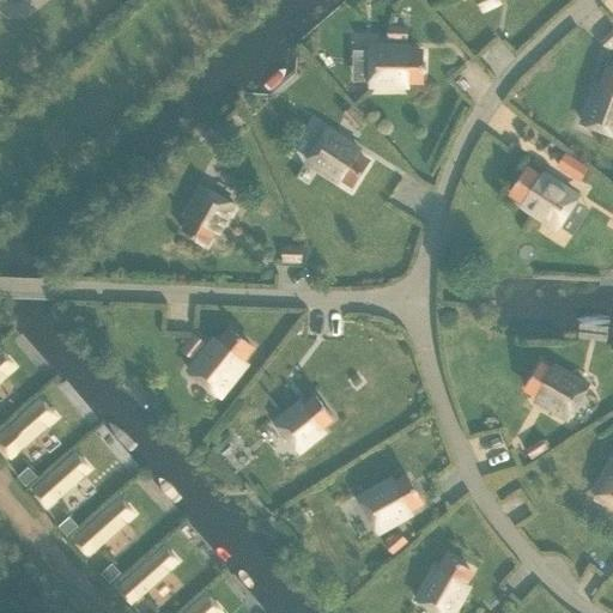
[(95,0),(105,11),(117,0),(95,0)]
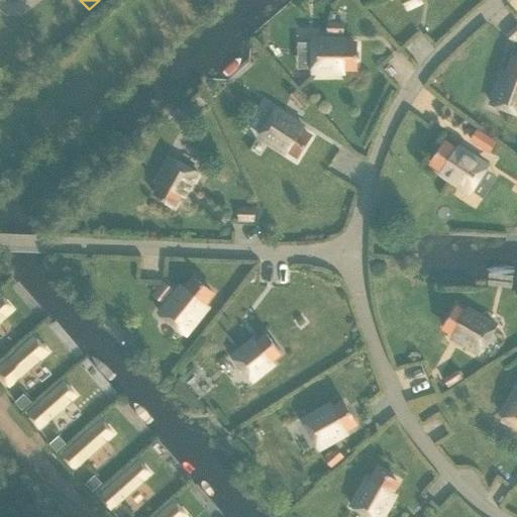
[(420,0),(401,0),(406,11),(422,4),(420,0)]
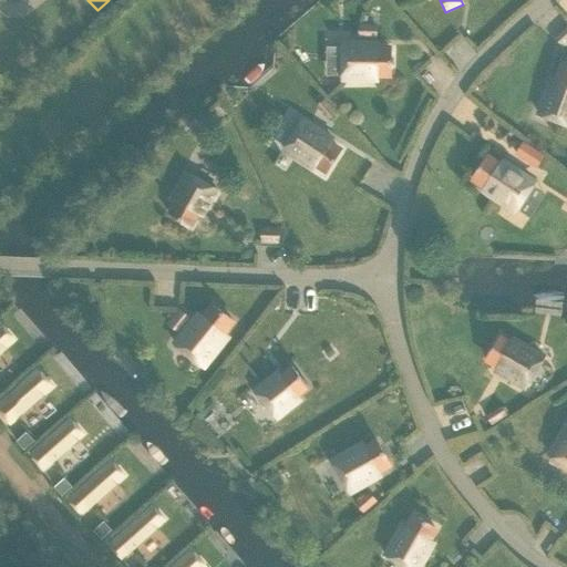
[(357,24),(357,39),(377,39),(377,23),(357,24)]
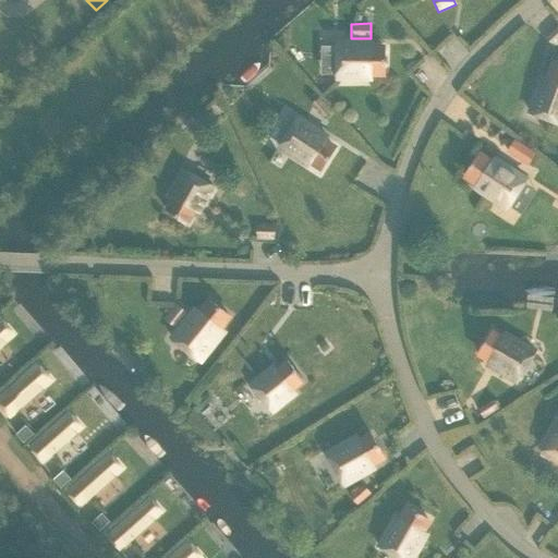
[(557,25),(545,36),(554,47),(557,43),(557,25)]
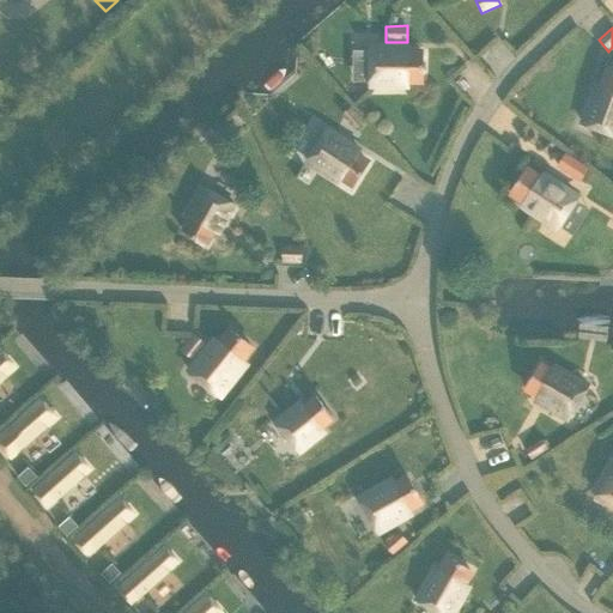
[(423,54),(398,54),(398,48),(370,47),(369,85),(407,85),(407,79),(423,79),(423,54)]
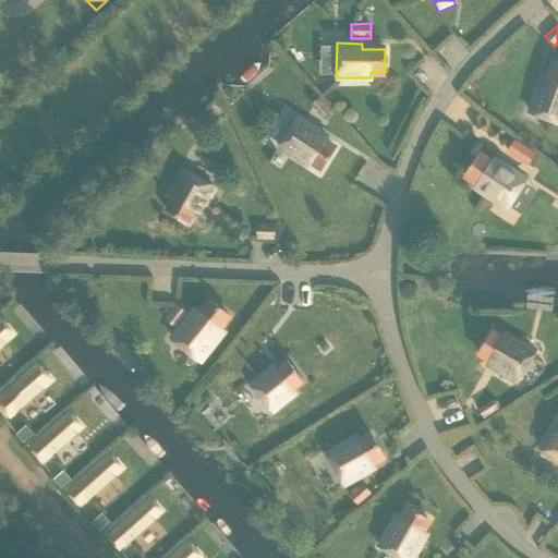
[(557,65),(554,64),(545,88),(541,86),(530,112),(557,122),(557,65)]
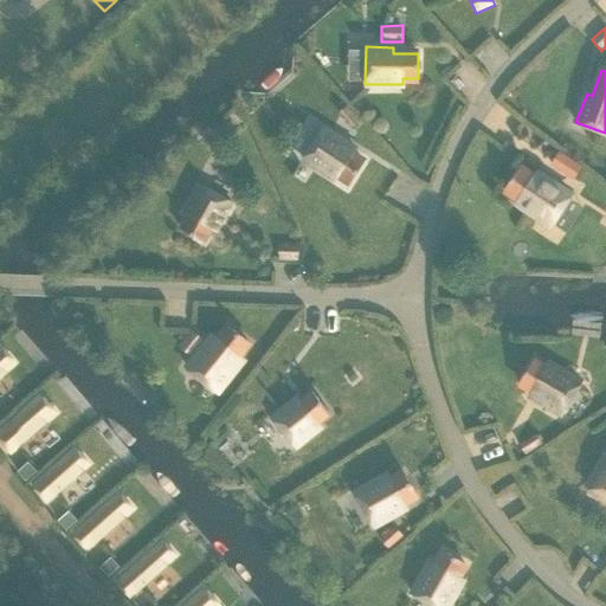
[(345,131),(359,118),(347,105),(333,118),(345,131)]
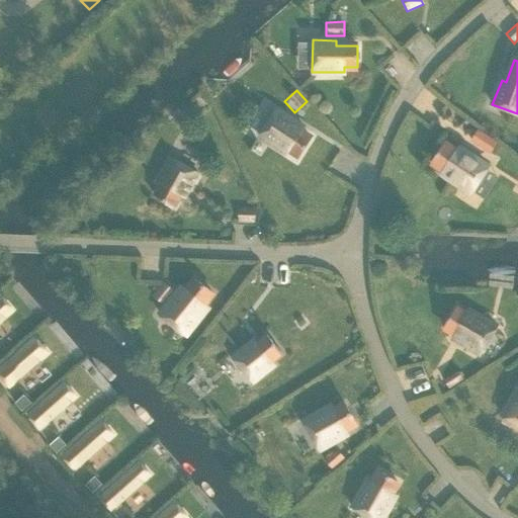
[(311,138),(292,126),(295,121),(275,109),(259,136),(286,154),(288,149),(299,156),(311,138)]
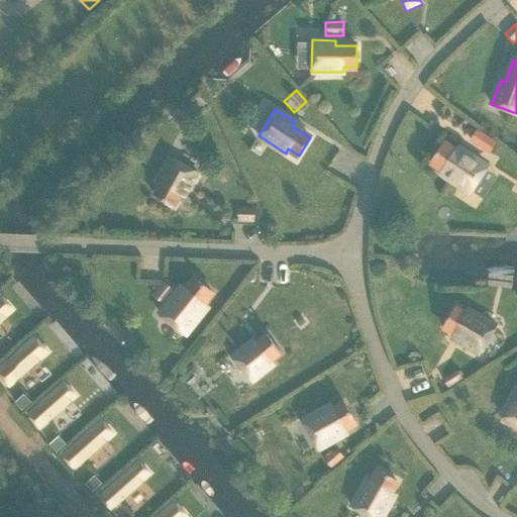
[(492,141),(479,131),(472,140),(485,150),(492,141)]
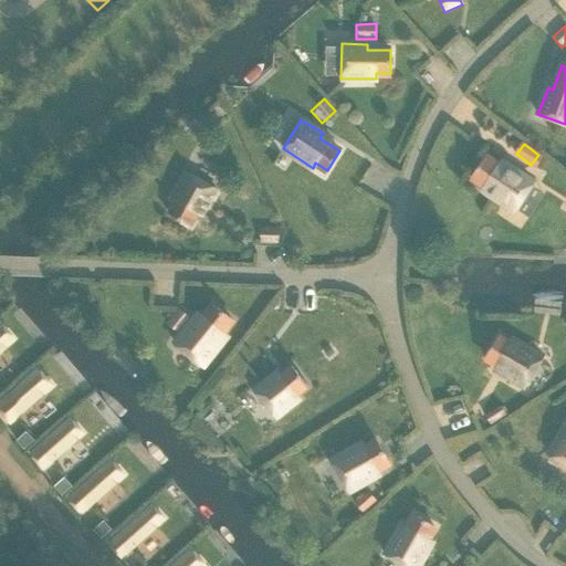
[(509,166),(505,170),(484,157),(472,177),(484,185),(482,189),(514,211),(533,181),(509,166)]
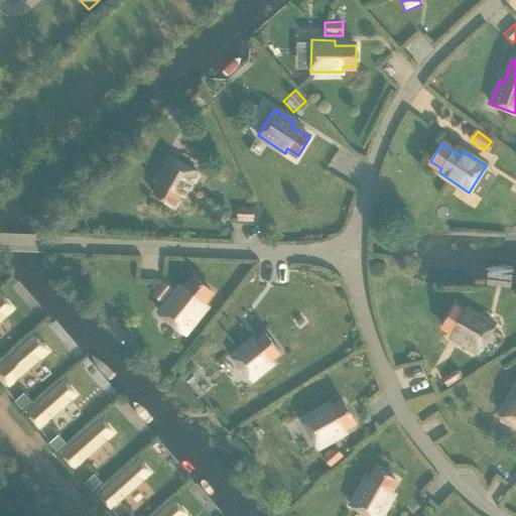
[(184,186),(187,188),(197,172),(170,157),(156,180),(160,182),(153,194),(173,206),(184,186)]
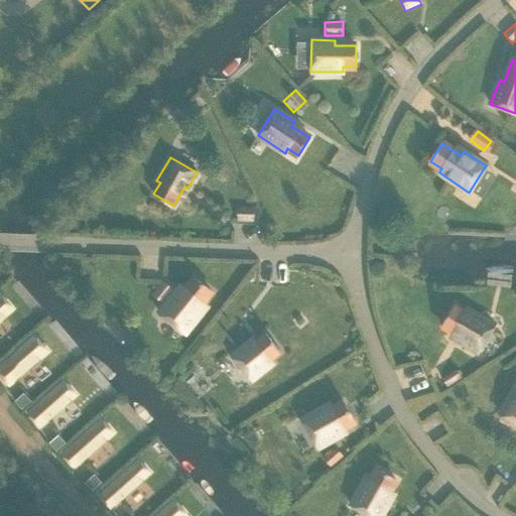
[(253,224),(254,207),(236,206),(236,223),(253,224)]
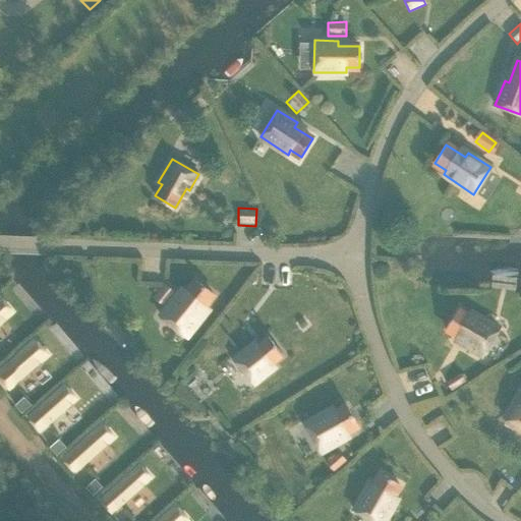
[(196,281),(181,299),(177,295),(161,316),(185,336),(208,308),(204,305),(213,294),(196,281)]
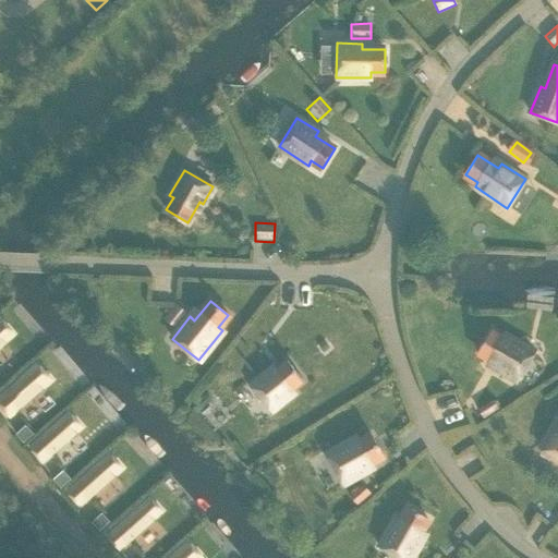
[(185,314),(174,305),(162,319),(172,328),(185,314)]
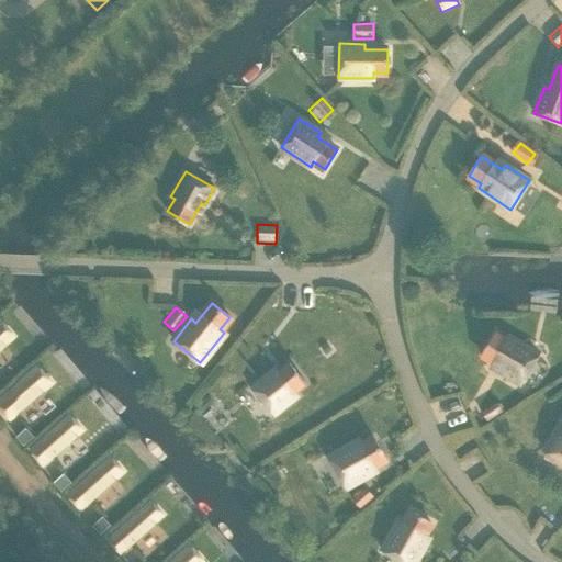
[(0,407),(64,356),(24,311),(0,330),(0,407)]
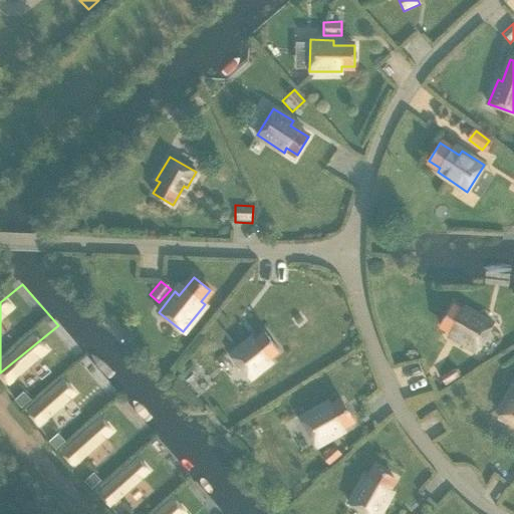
[(441,324),(459,334),(457,339),(477,350),(493,323),(465,307),(462,312),(452,306),(441,324)]
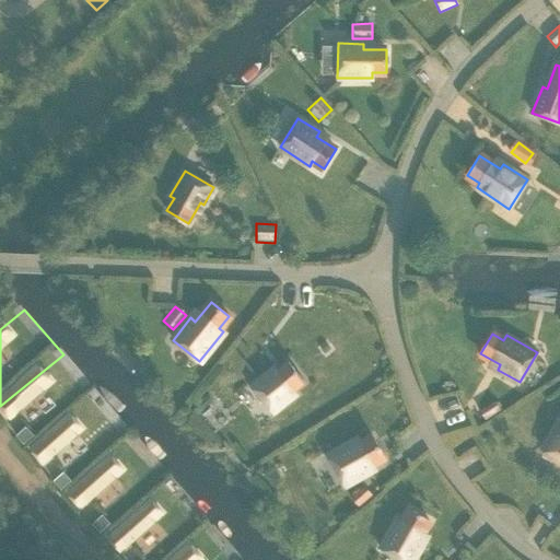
[(102,399),(63,354),(0,406),(0,415),(35,454),(102,399)]
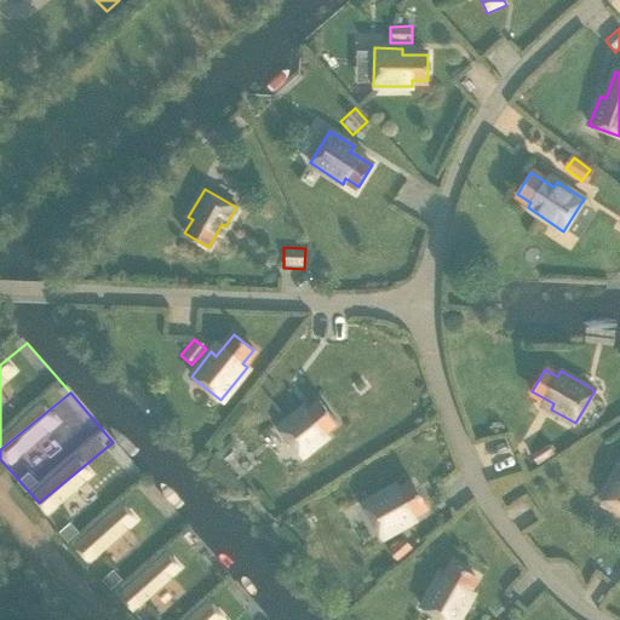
[(298,418),(296,414),(279,428),(302,457),(327,436),(325,432),(337,423),(320,401),(298,418)]
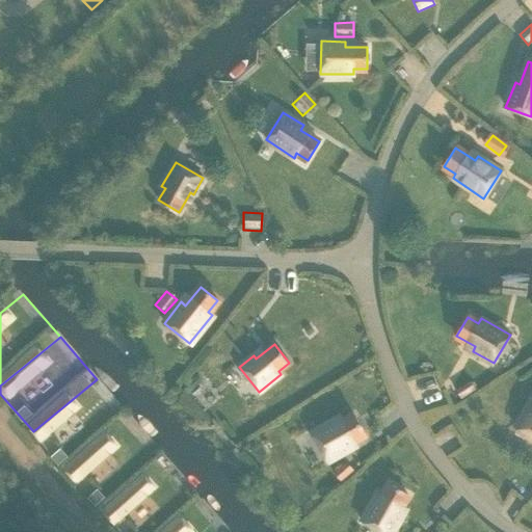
[(134,421),(97,379),(33,431),(70,474),(134,421)]
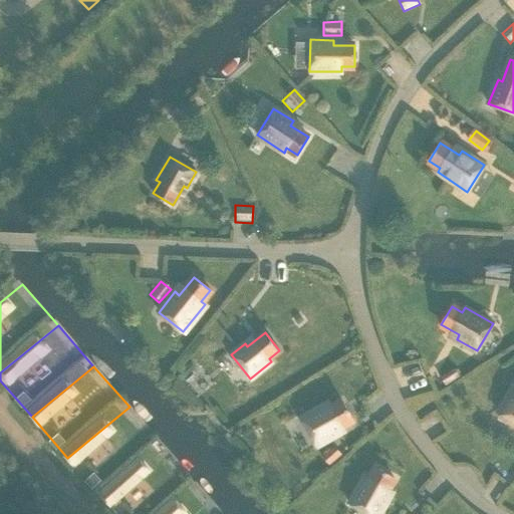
[(460,378),(454,368),(440,378),(446,388),(460,378)]
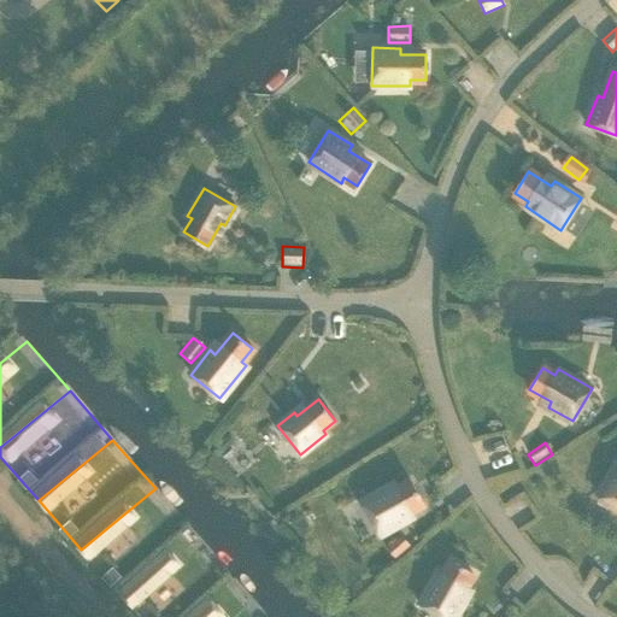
[(616,462),(598,495),(616,506),(616,462)]
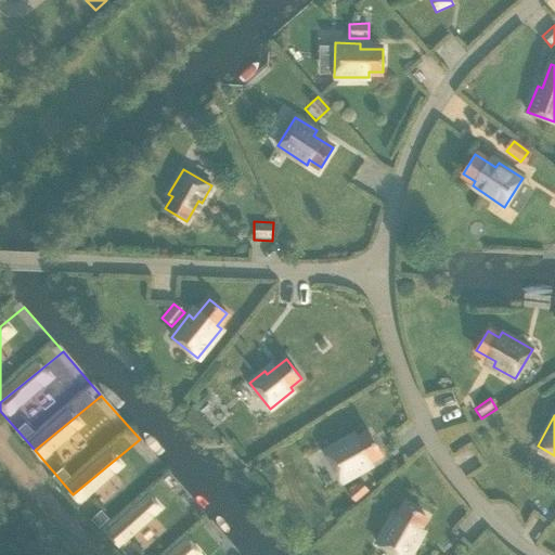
[(363,468),(361,464),(381,453),(370,433),(358,439),(356,435),(325,452),(341,481),(363,468)]
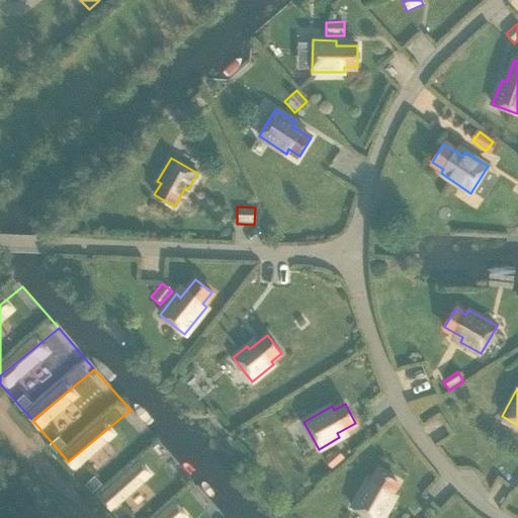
[(166,451),(131,410),(68,461),(104,503),(166,451)]
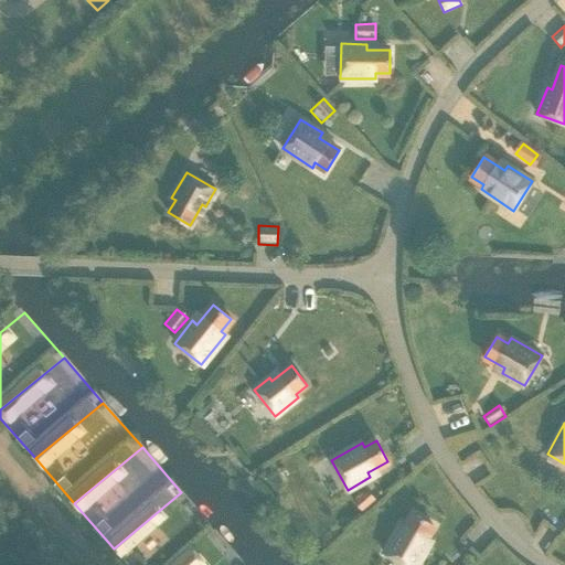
[(368,491),(353,503),(362,514),(376,502),(368,491)]
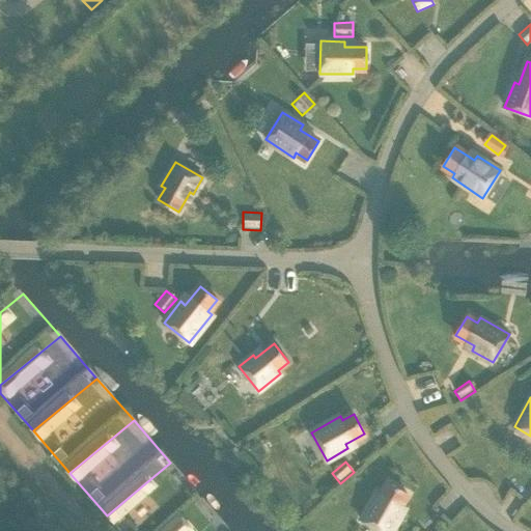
[(175,530),(207,504),(170,463),(107,515),(120,530),(175,530)]
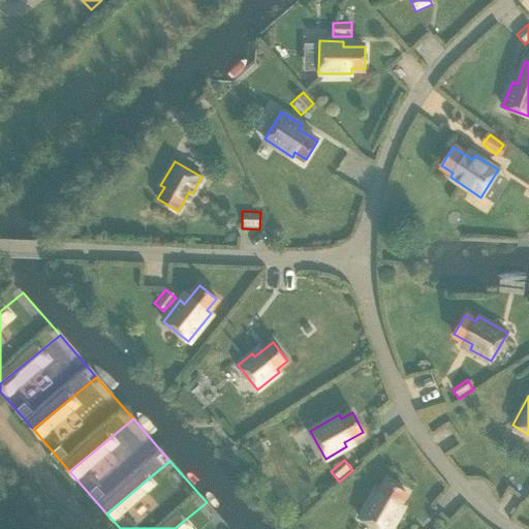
[(390,528),(399,514),(395,510),(405,492),(386,480),(380,492),(376,489),(360,518),(378,528),(390,528)]
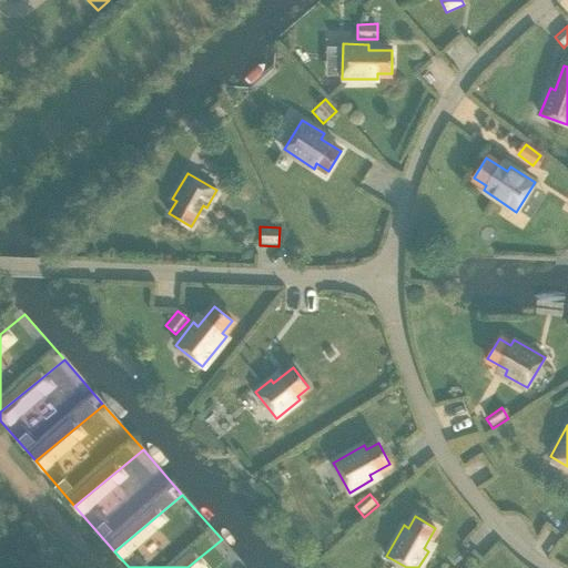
[(246,567),(222,539),(188,567),(246,567)]
